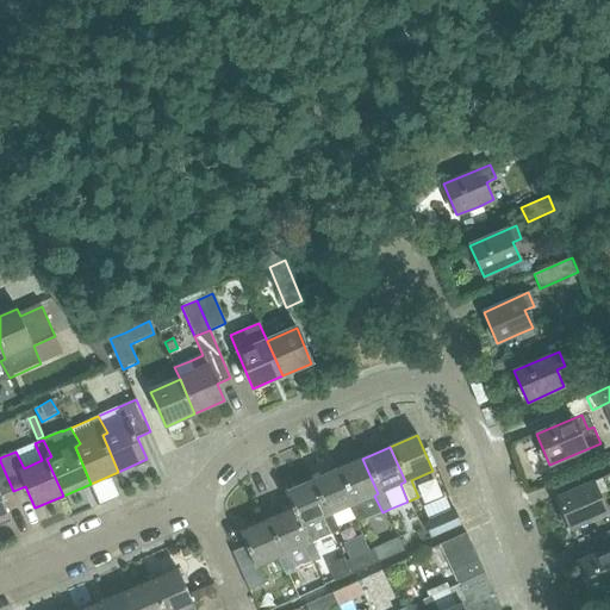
[(362,459),(336,470),(352,505),(348,506),(356,524),(383,512),(374,496),(378,493),(362,459)]
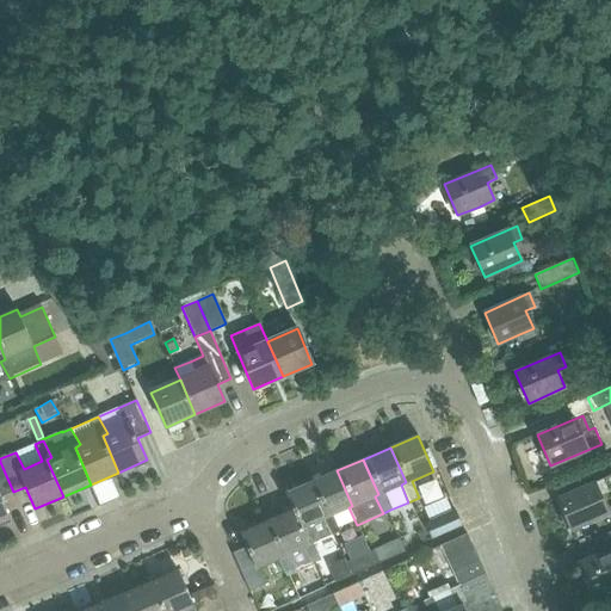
[(0,523),(10,519),(0,498),(13,492),(0,462),(0,523)]
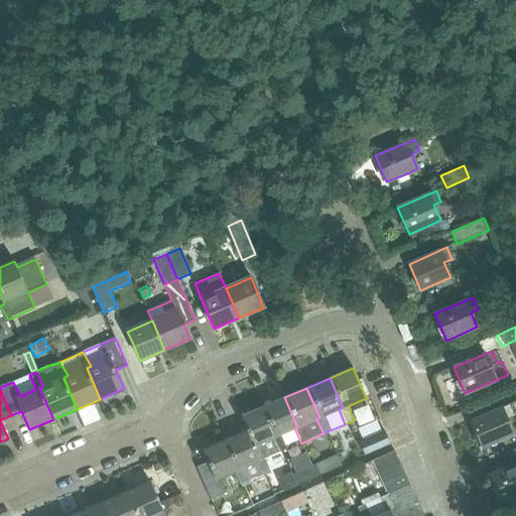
[(284,397),(262,407),(275,437),(272,438),(279,454),(285,450),(279,435),(294,428),(297,427),(284,397)]
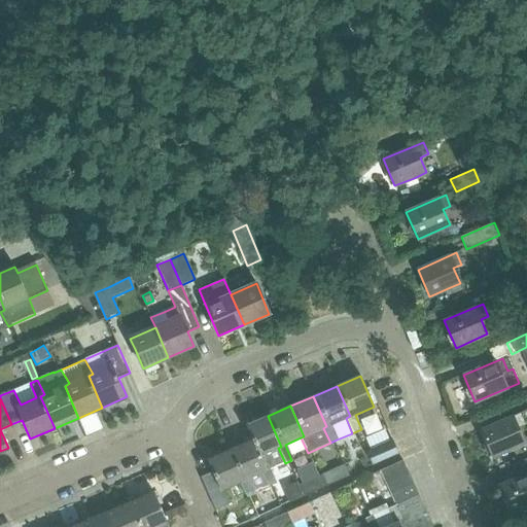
[(492,457),(512,449),(524,444),(518,429),(525,426),(519,413),(481,430),(492,457)]
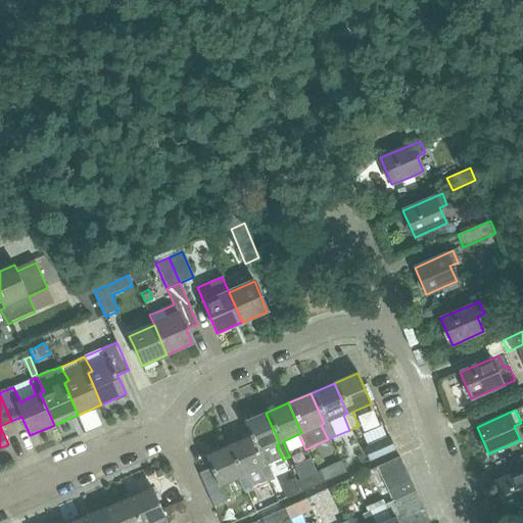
[(93,412),(79,417),(84,432),(98,426),(93,412)]
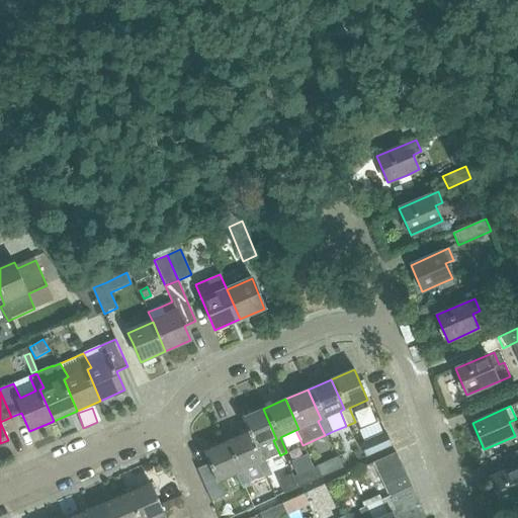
[(263,409),(242,418),(248,432),(261,463),(257,465),(264,480),(271,476),(265,462),(280,455),(273,440),(276,439),(263,409)]
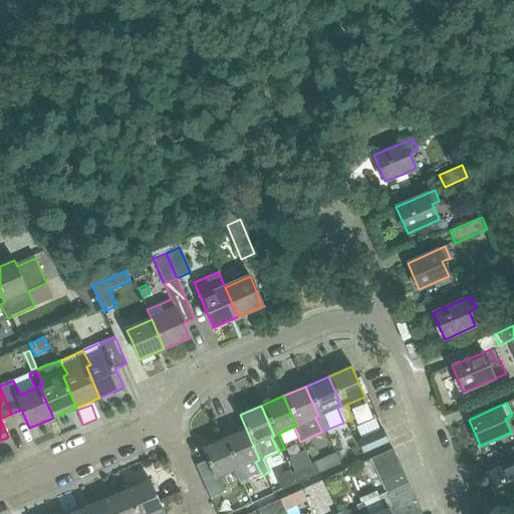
[(246,429),(223,439),(236,469),(233,471),(239,486),(247,482),(241,468),(255,462),(259,460),(246,429)]
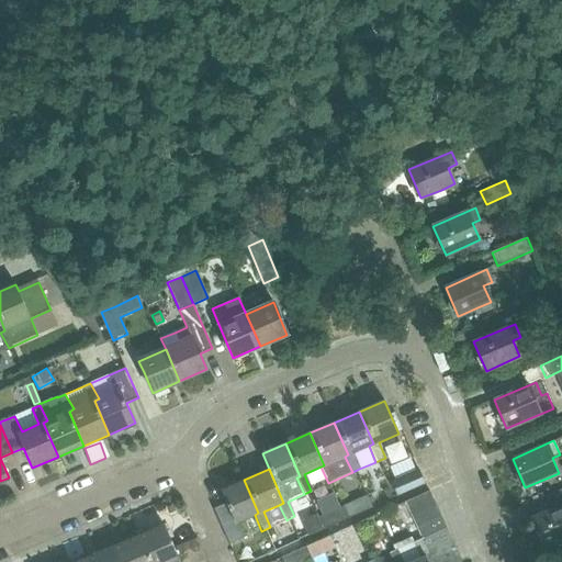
[(391,482),(397,496),(425,484),(418,470),(391,482)]
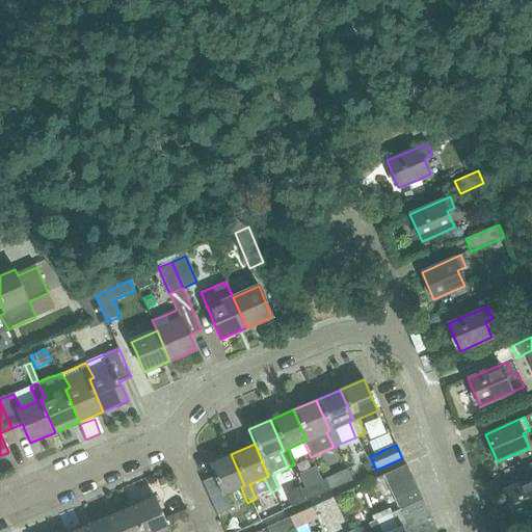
[(214,477),(203,482),(217,515),(234,508),(228,493),(241,487),(244,485),(231,454),(209,464),(214,477)]
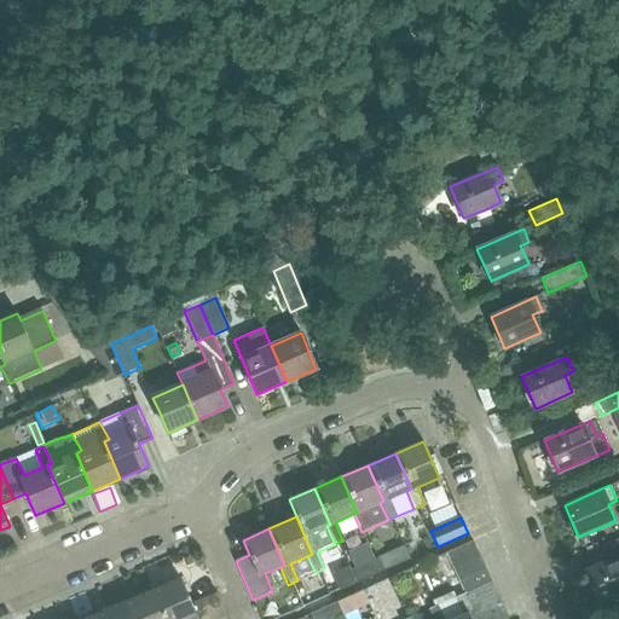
[(451,551),(446,554),(453,570),(481,557),(474,541),(451,551)]
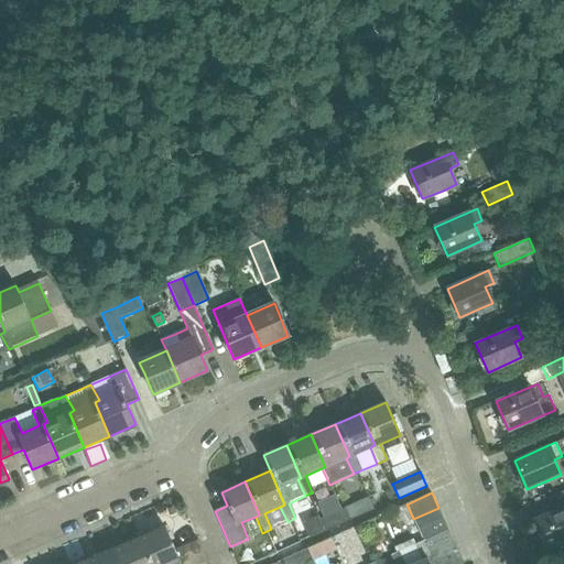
[(344,509),(349,521),(373,509),(368,498),(344,509)]
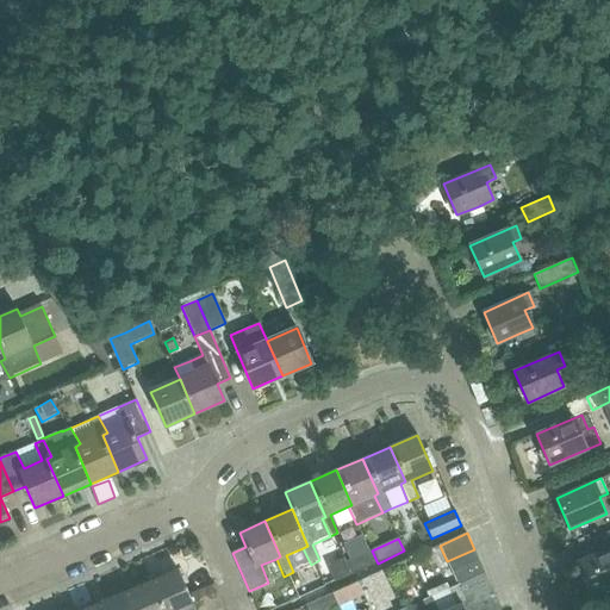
[(590,593),(609,584),(609,547),(577,562),(590,593)]
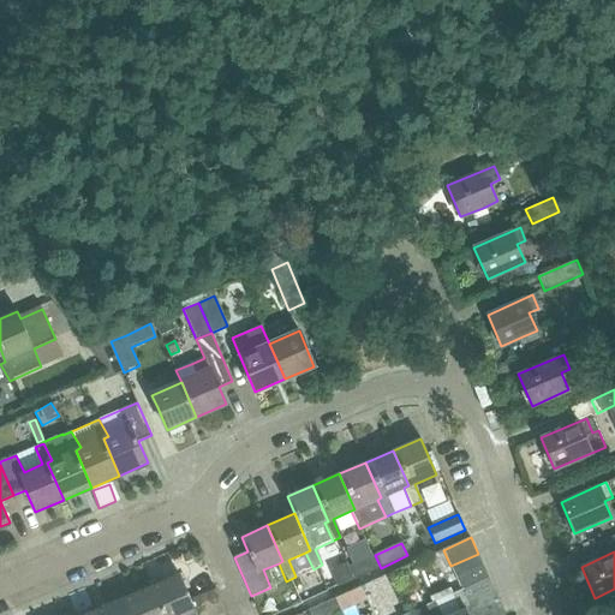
[(478,554),(451,566),(457,578),(483,566),(478,554)]
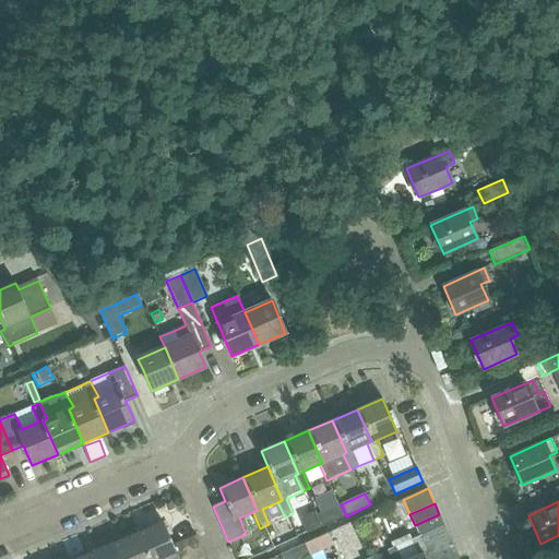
[(346,518),(346,516),(341,504),(317,515),(322,528),(346,518)]
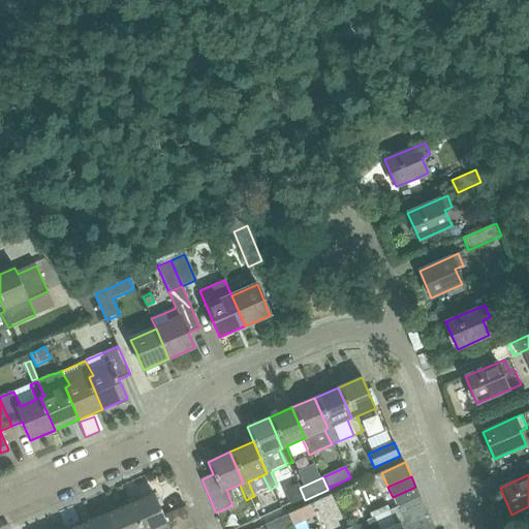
[(415,487),(393,497),(397,507),(397,508),(421,498),(415,487)]
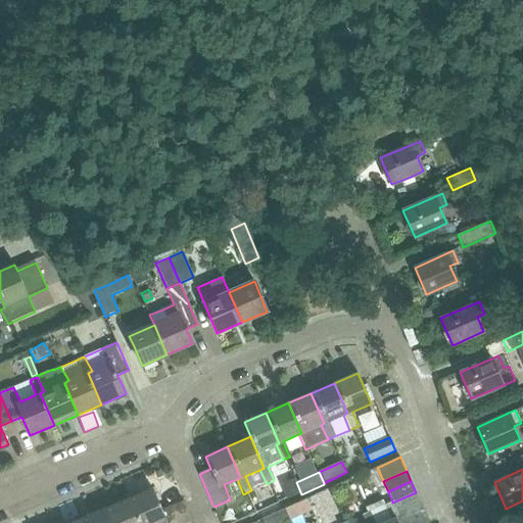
[(152,488),(129,498),(138,522),(167,522),(167,521),(189,512),(184,501),(161,510),(152,488)]
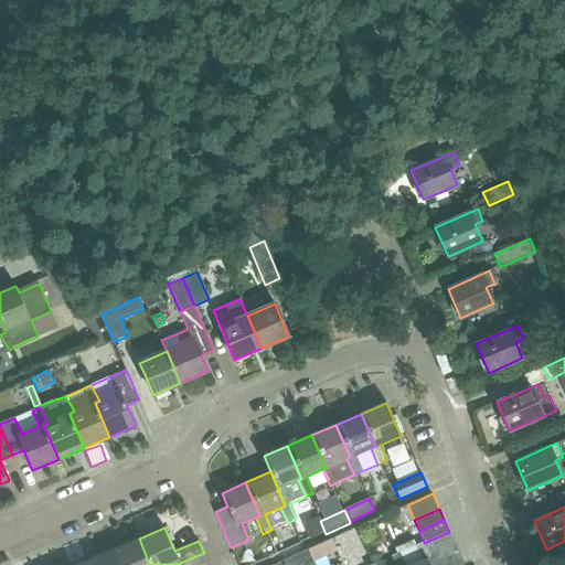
[(449,532),(424,543),(429,555),(455,544),(449,532)]
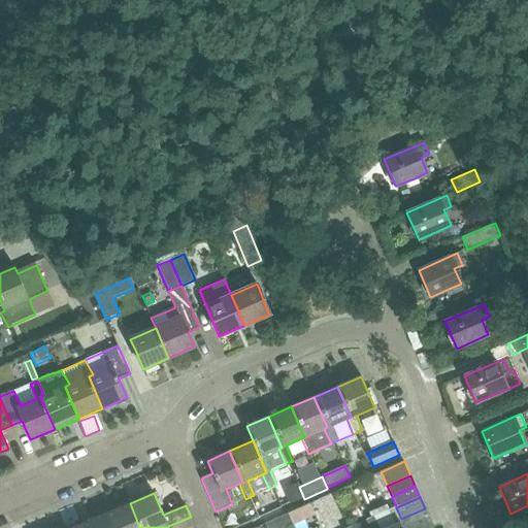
[(139,527),(130,503),(105,514),(111,527),(139,527)]
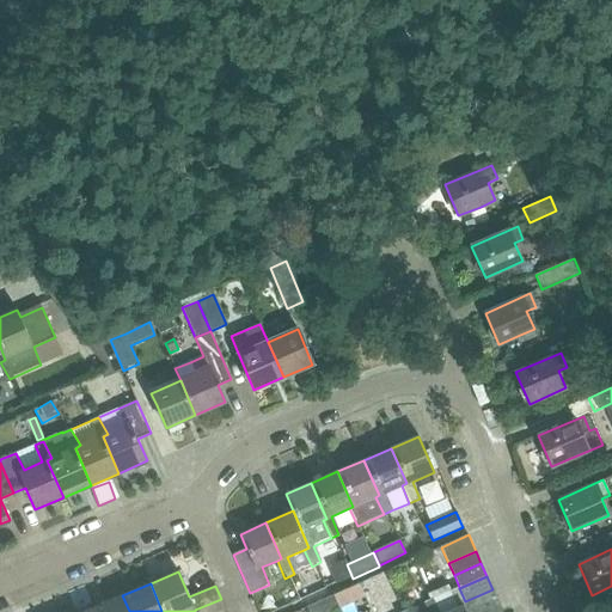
[(331,597),(336,607),(337,610),(363,598),(357,585),(331,597)]
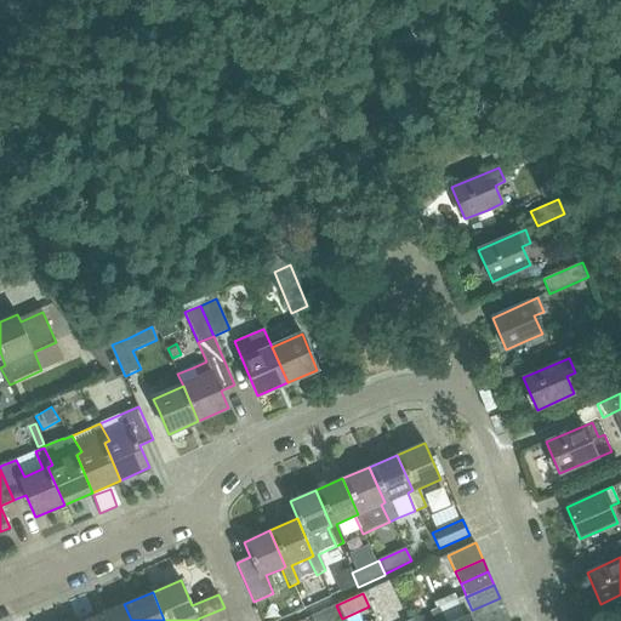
[(456,600),(438,608),(443,620),(473,620),(471,615),(474,614),(472,610),(466,597),(466,596),(456,600)]
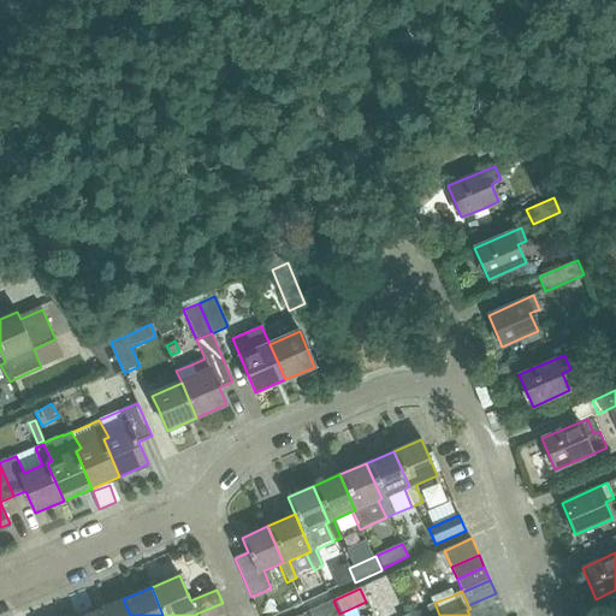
[(471,609),(467,610),(469,615),(477,615),(502,605),(496,593),(468,605),(471,609)]
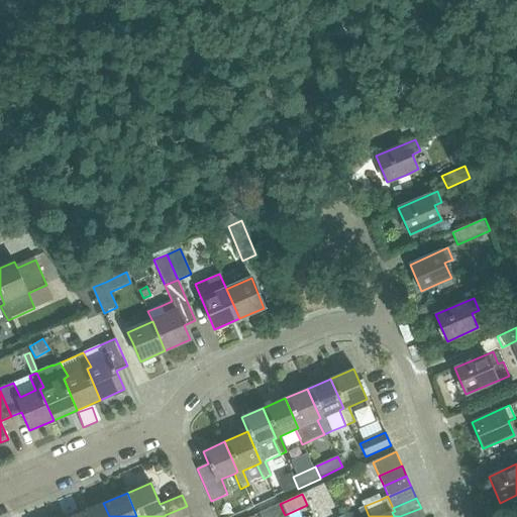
[(109,516),(103,503),(80,513),(81,516),(109,516)]
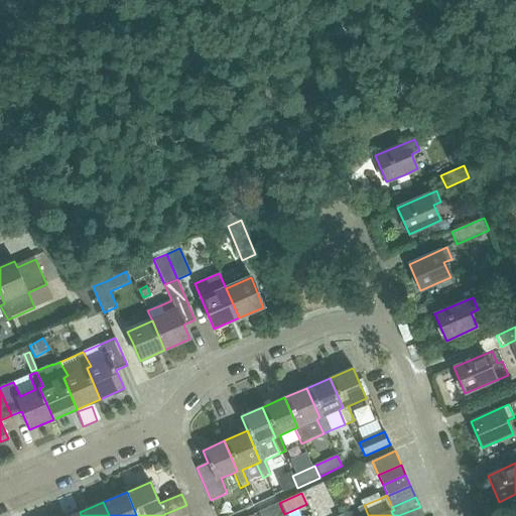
[(274,515),(283,512),(279,503),(259,512),(260,515),(274,515)]
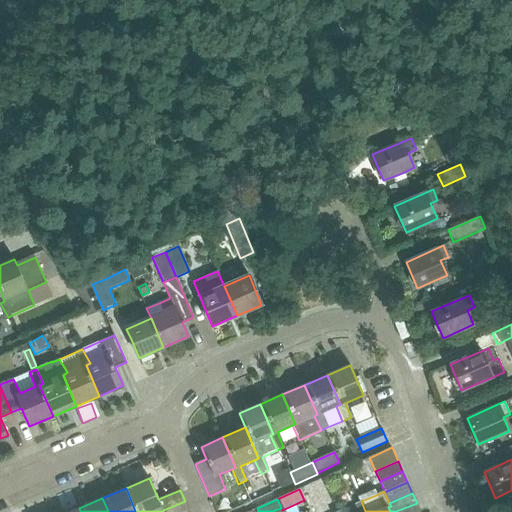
[(185,501),(163,510),(163,511),(188,511),(189,511),(185,501)]
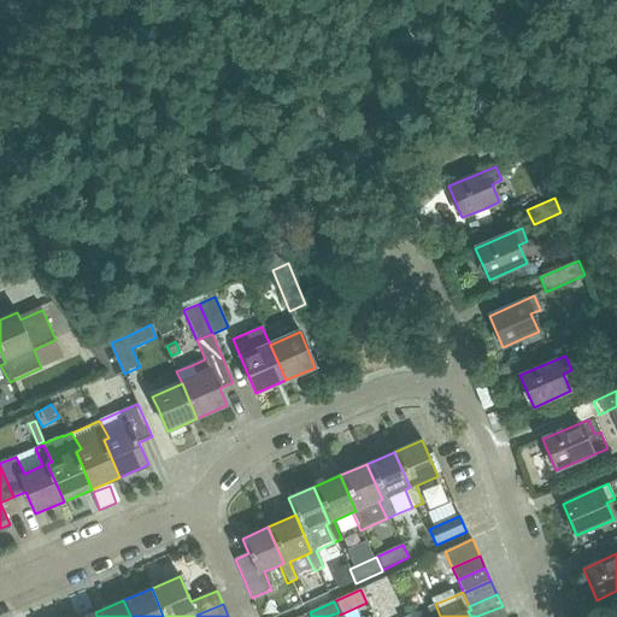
[(440,616),(435,604),(427,607),(430,616),(440,616)]
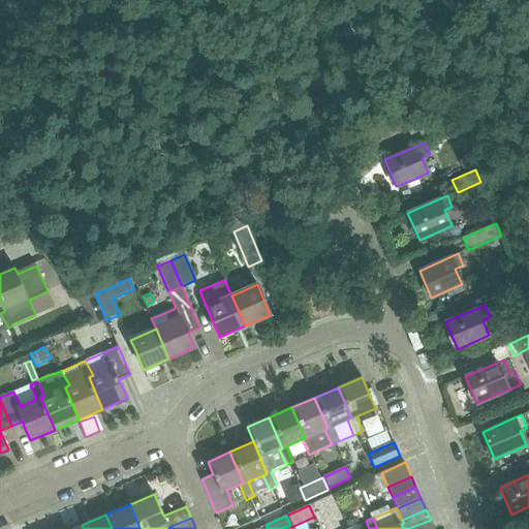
[(434,528),(431,520),(409,528),(434,528)]
